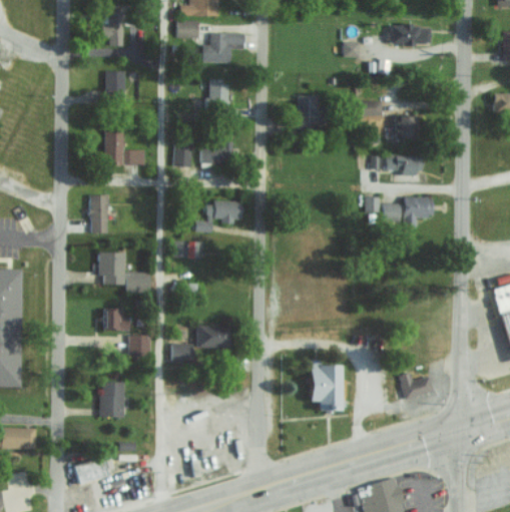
[(218,16),(217,0),(189,0),(190,4),(180,4),(179,15),(218,16)]
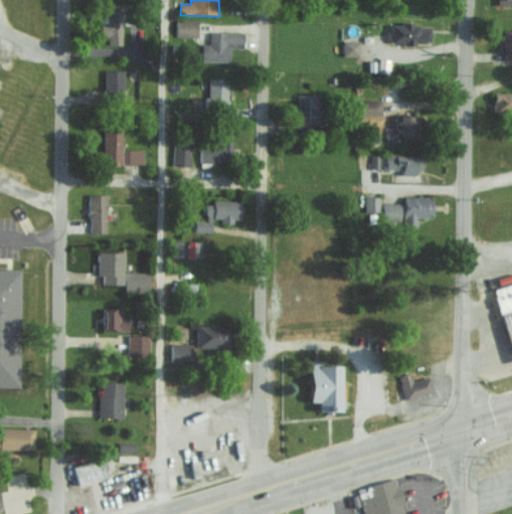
[(103,37),(111,37),(111,45),(124,45),(125,9),(104,8),(103,37)]
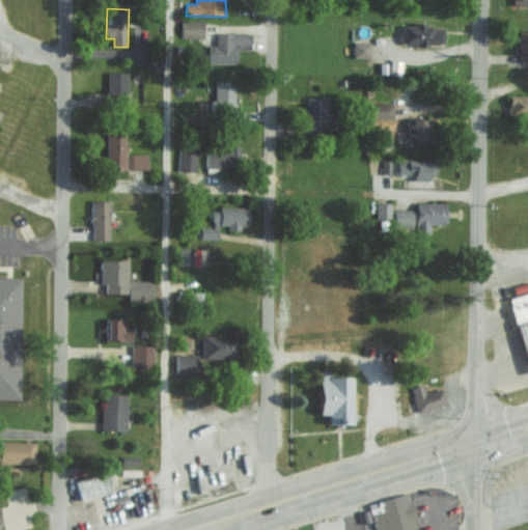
[(183,38),(205,39),(205,21),(183,21),(183,38)]
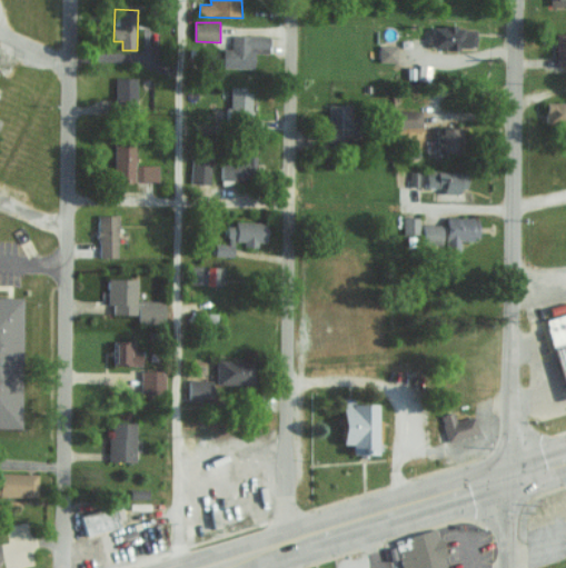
[(479,48),(478,27),(432,29),(432,49),(479,48)]
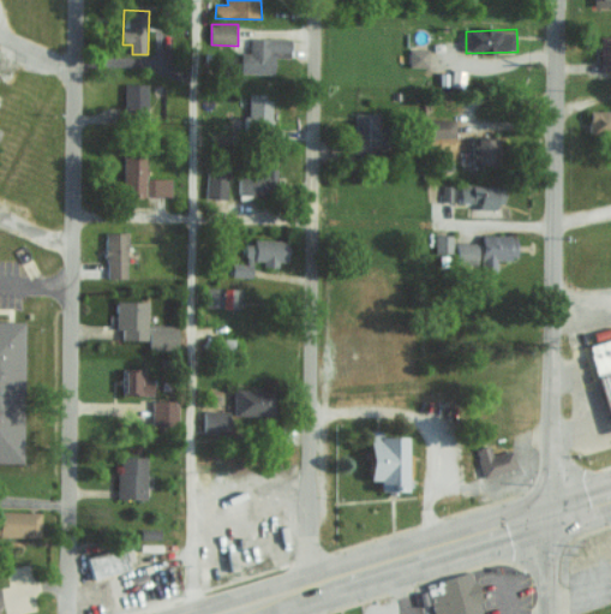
[(293,58),(293,40),(252,39),(252,54),(244,53),(243,73),(276,75),(277,58),(293,58)]
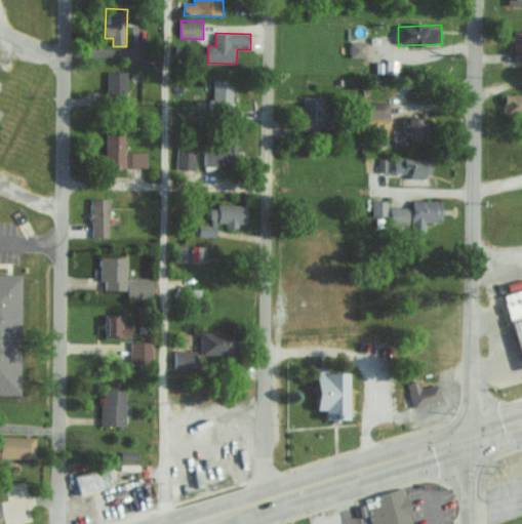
[(368,42),(352,42),(352,57),(368,57),(368,42)]
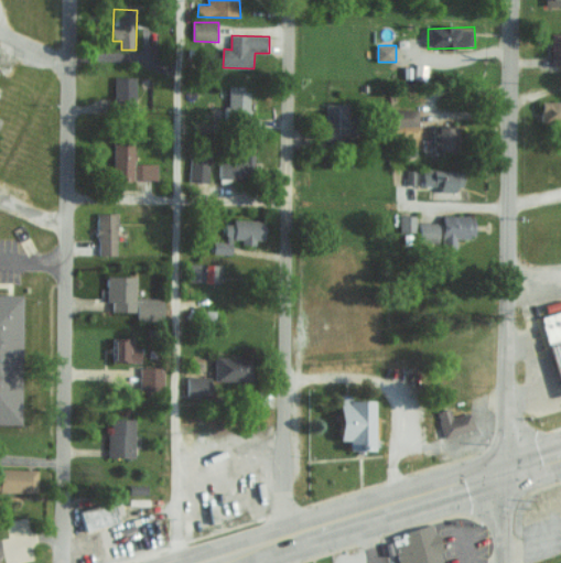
[(429,79),(430,65),(417,65),(417,78),(429,79)]
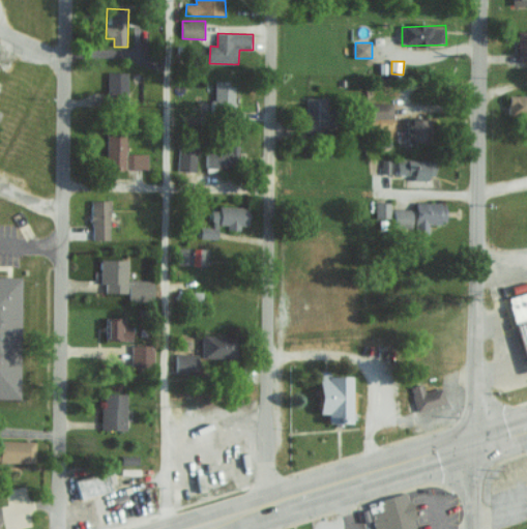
[(129,74),(110,72),(109,97),(128,98),(129,74)]
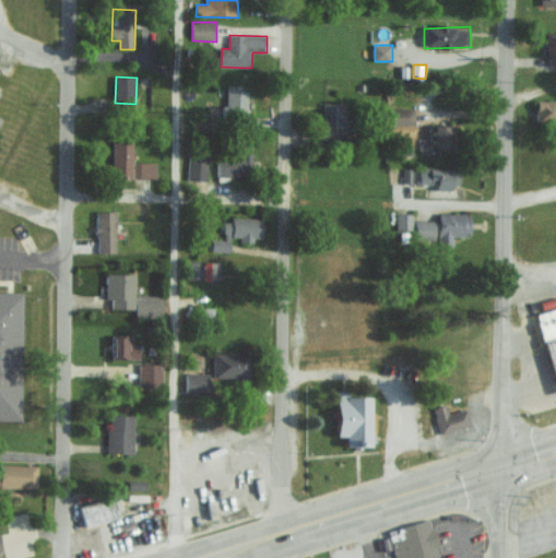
[(229,87),(228,118),(249,118),(249,87),(229,87)]
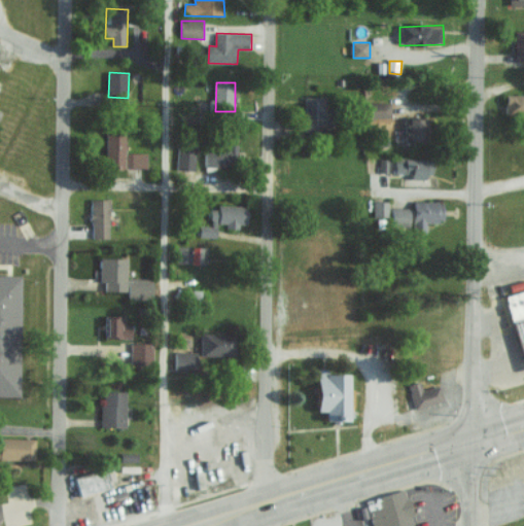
[(508,115),(523,114),(523,95),(509,95),(508,115)]
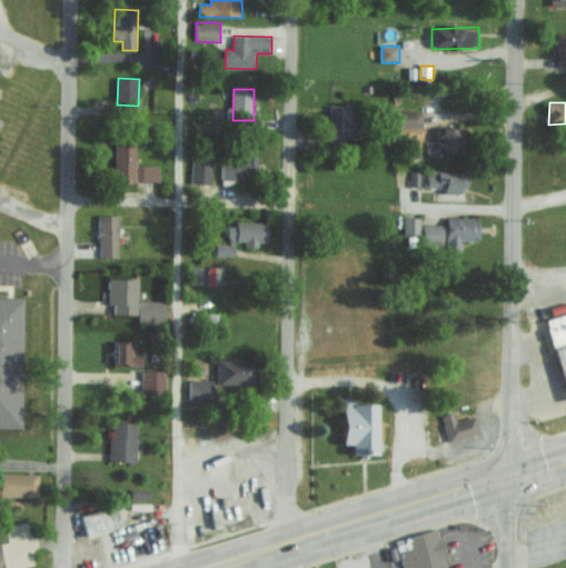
[(357,107),(330,106),(329,143),(356,145),(357,107)]
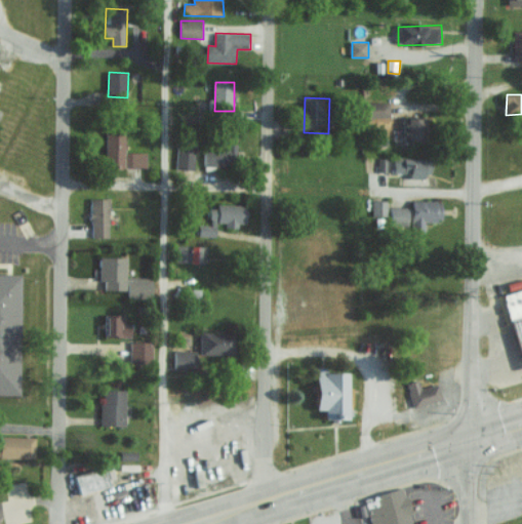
[(392,104),(366,103),(366,118),(392,119),(392,104)]
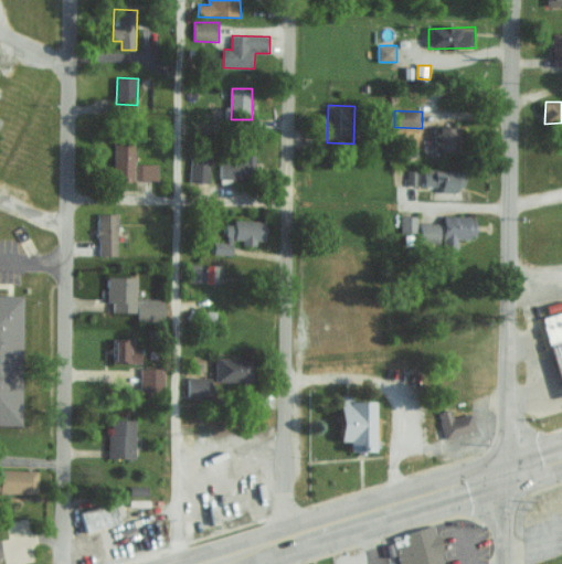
[(459,128),(437,128),(437,151),(458,152),(459,128)]
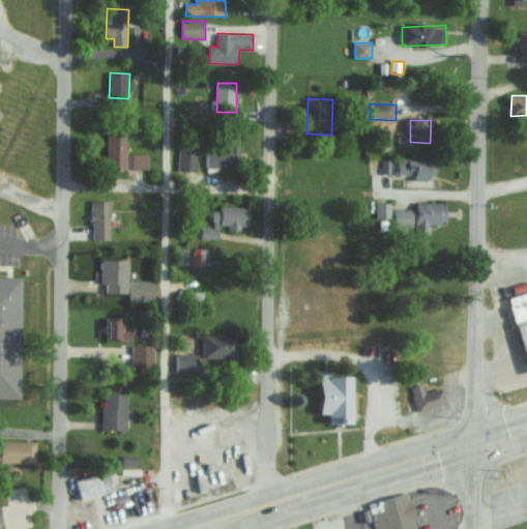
[(128,134),(109,134),(108,170),(149,171),(149,154),(127,154),(128,134)]
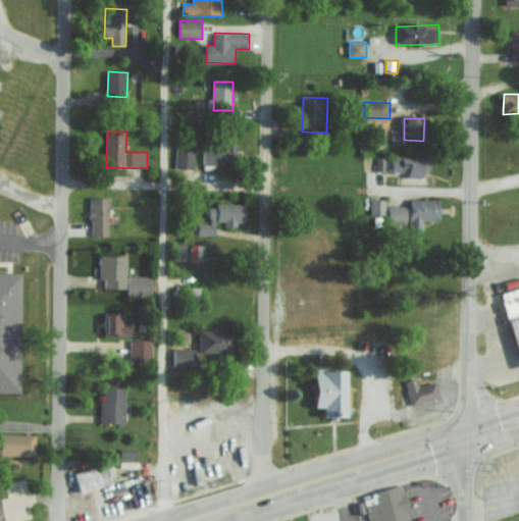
[(204,166),(236,166),(236,145),(205,145),(204,166)]
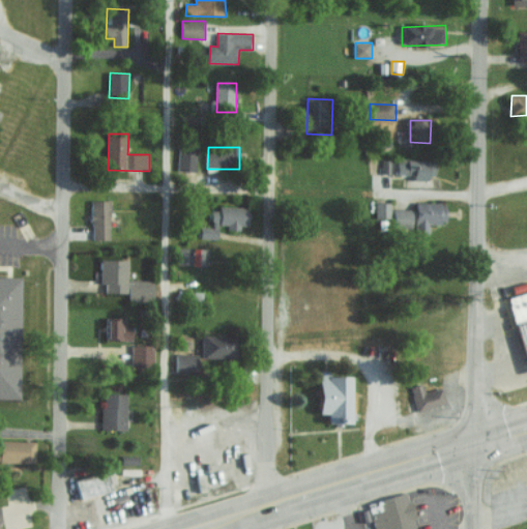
[(179,171),(198,172),(198,149),(180,148),(179,171)]
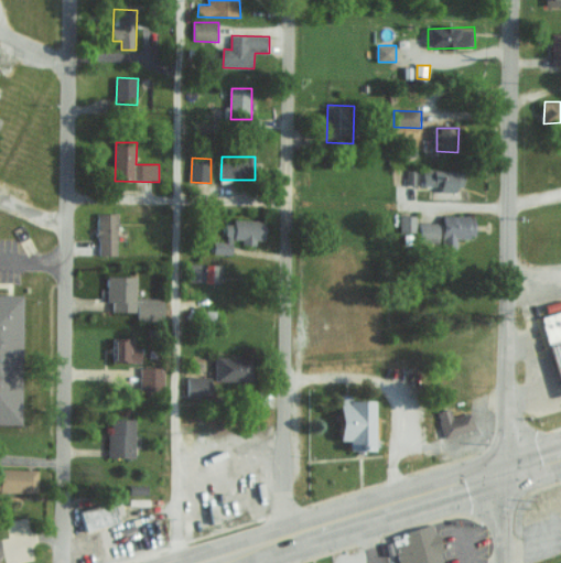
[(424,186),(441,187),(441,190),(465,191),(465,172),(424,170),(424,186)]
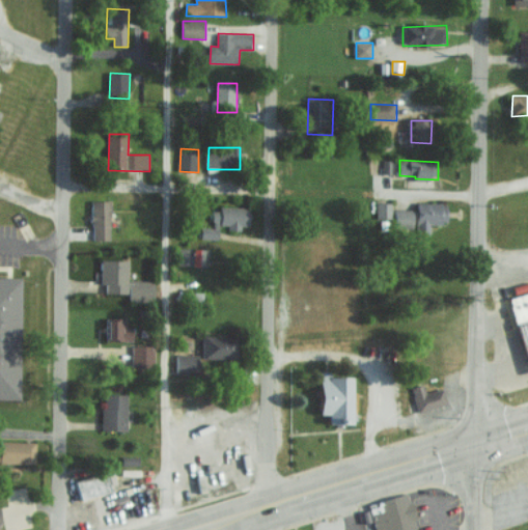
[(94,241),(112,241),(111,201),(93,201),(94,241)]
